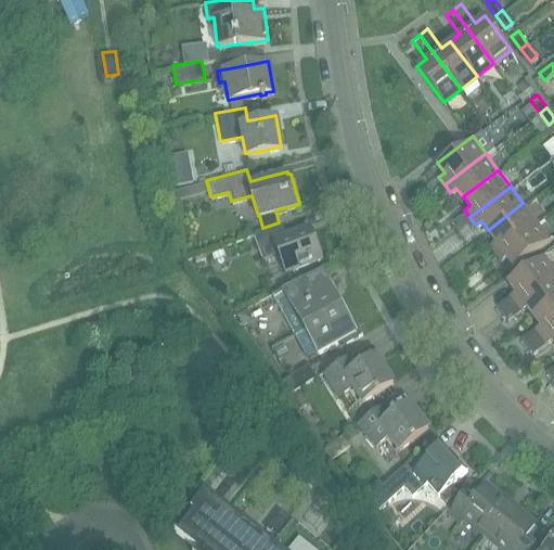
[(536,220),(523,203),(488,230),(494,239),(489,243),(494,251),(536,220)]
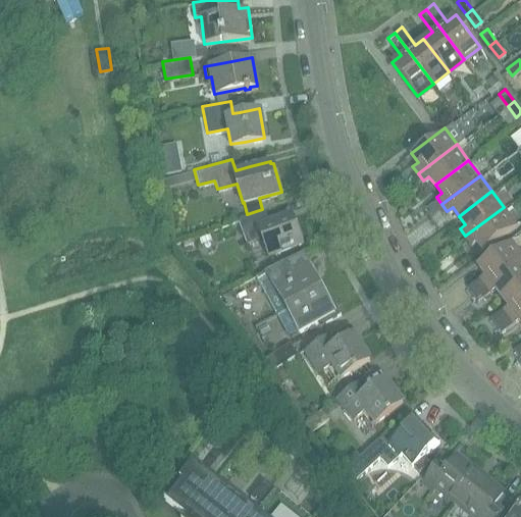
[(516,223),(504,207),(465,236),(470,243),(476,239),(483,248),(516,223)]
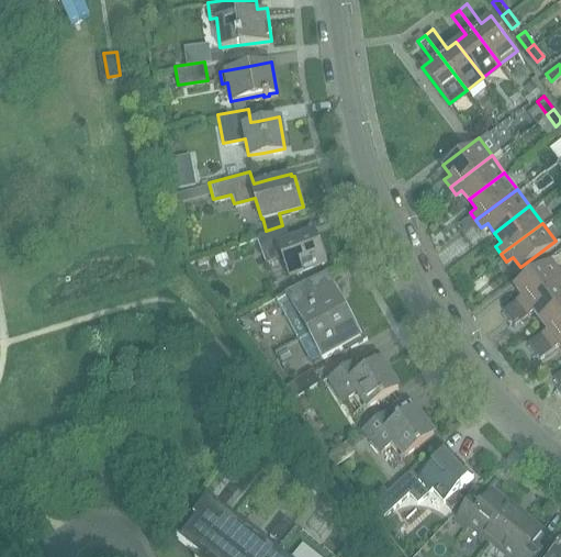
[(312,229),(291,236),(290,236),(284,224),(282,225),(266,231),(257,235),(266,260),(282,254),(289,273),(324,259),(312,229)]
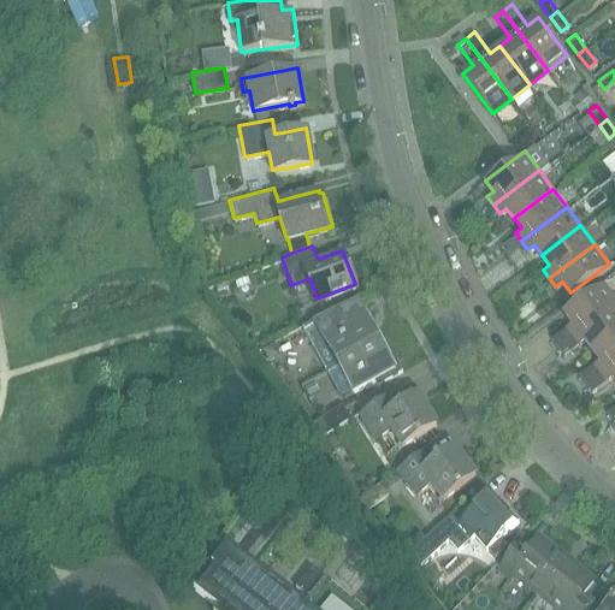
[(614,296),(603,280),(602,280),(563,309),(572,320),(550,336),(557,344),(614,300),(614,296)]
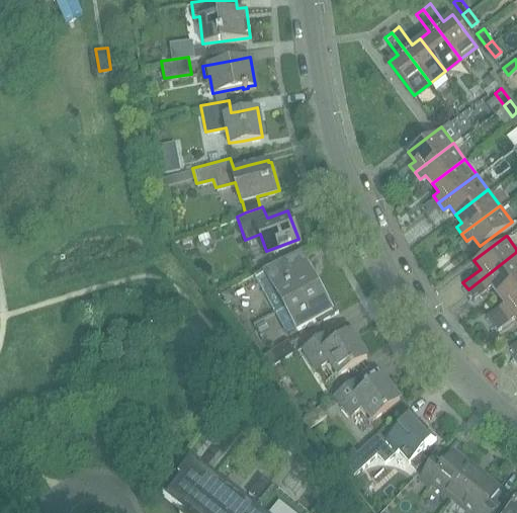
[(299,250),(253,272),(273,310),(312,288),(305,274),(314,269),(309,259),(306,260),(299,250)]
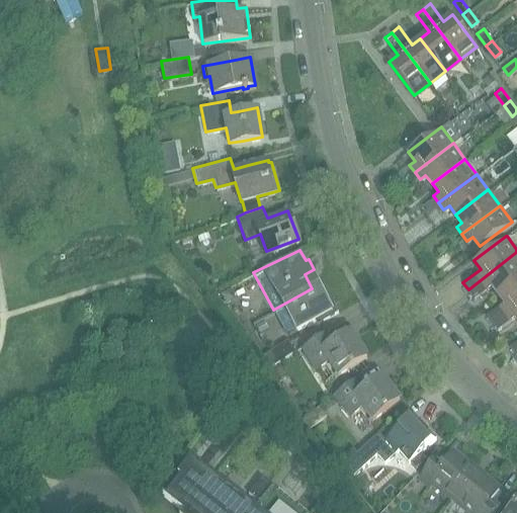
[(516,276),(516,252),(468,289),(474,296),(491,283),(498,291),(516,276)]
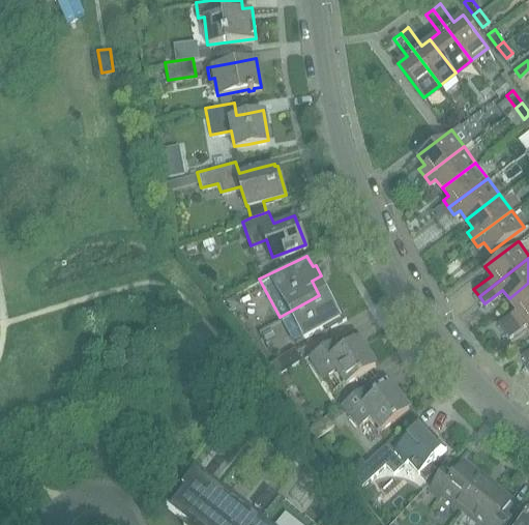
[(528,308),(528,283),(509,298),(516,308),(497,321),(503,328),(528,308)]
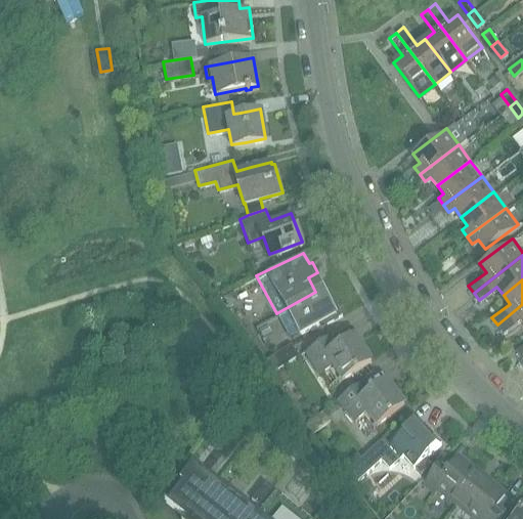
[(276,313),(288,333),(292,335),(323,317),(325,321),(341,313),(333,297),(322,303),(315,292),(276,313)]
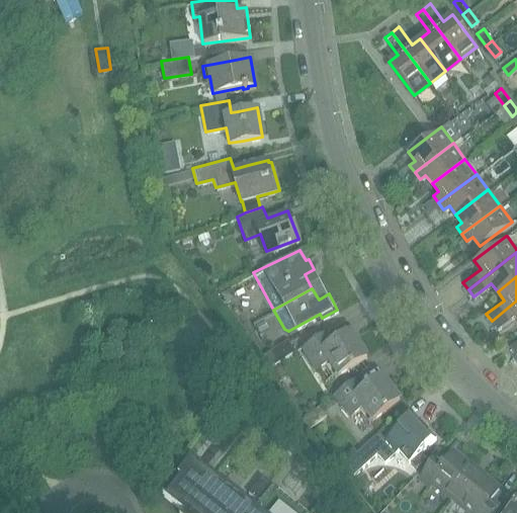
[(516,301),(492,321),(497,328),(514,315),(516,318),(516,301)]
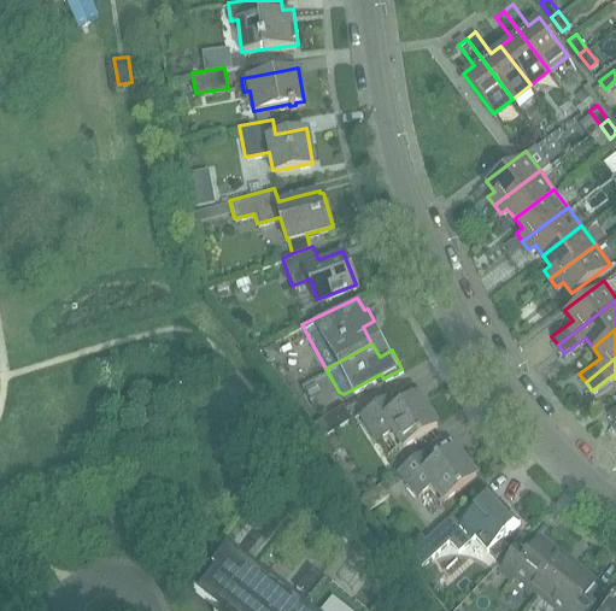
[(417,393),(397,405),(389,394),(361,411),(377,438),(393,428),(403,444),(436,423),(417,393)]
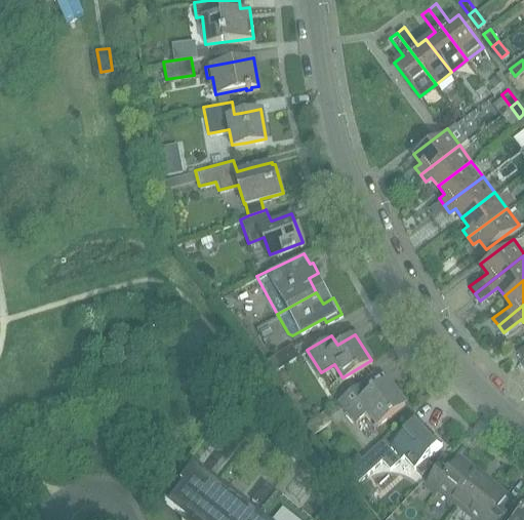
[(259,362),(269,375),(275,371),(274,369),(298,354),(291,342),(259,362)]
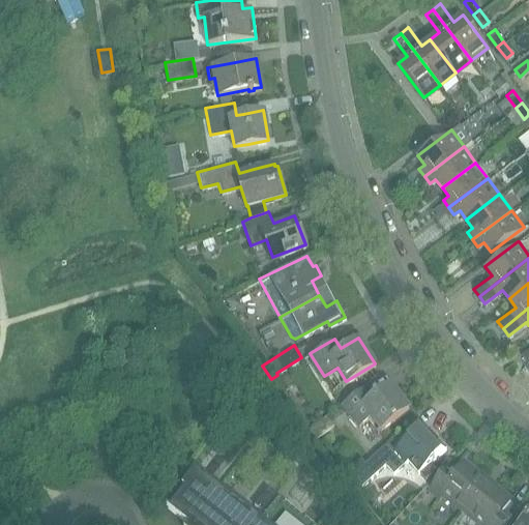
[(389,382),(373,395),(365,385),(343,402),(358,424),(371,414),(380,428),(408,407),(389,382)]
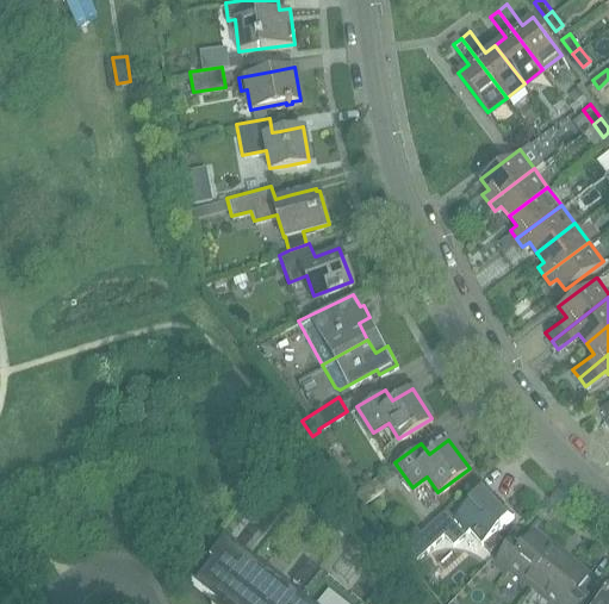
[(355,491),(364,503),(384,487),(376,477),(355,491)]
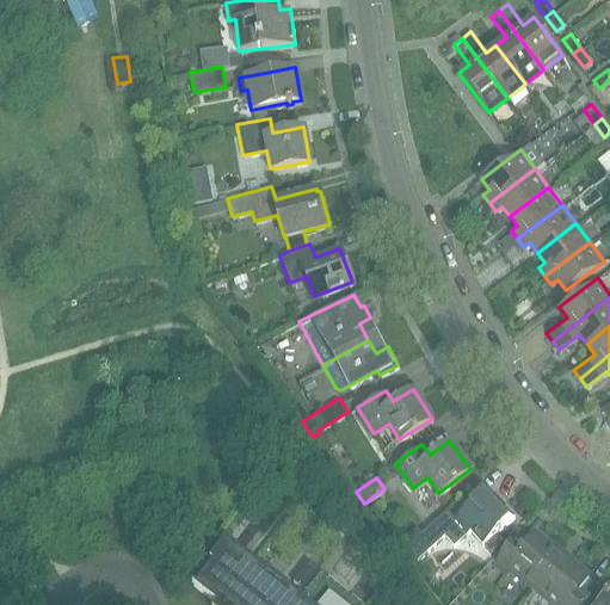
[(307,488),(319,505),(327,498),(315,482),(307,488)]
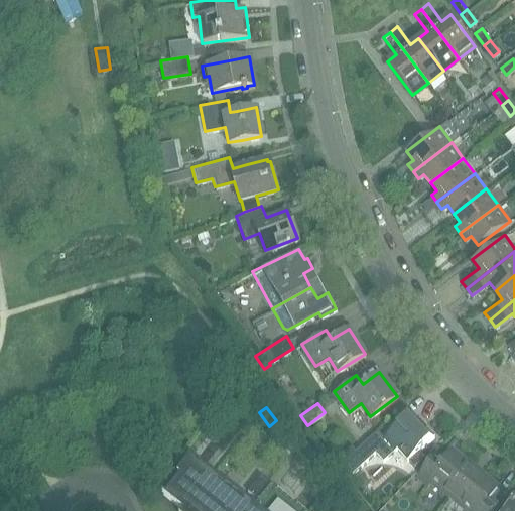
[(374,446),(367,438),(342,460),(352,470),(375,450),(383,459),(393,450),(394,450),(397,448),(406,459),(433,434),(412,410),(397,423),(382,437),(383,438),(374,446)]
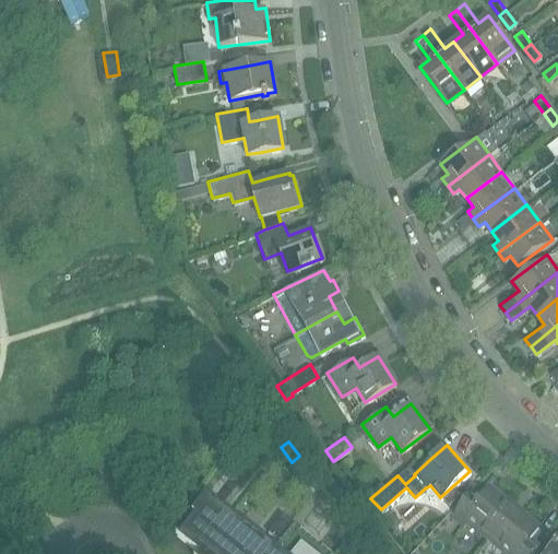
[(300,474),(311,490),(320,483),(309,469),(300,474)]
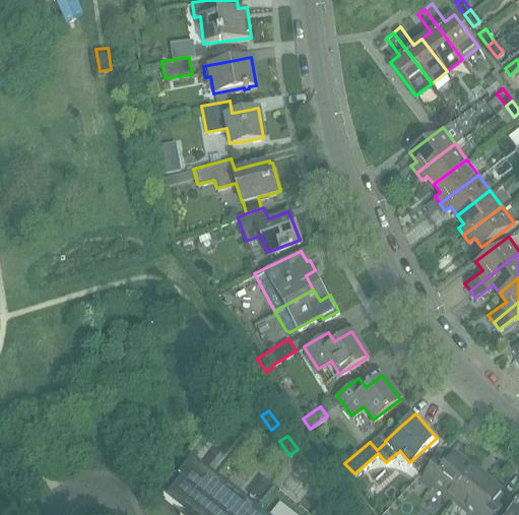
[(436,481),(455,498),(477,470),(472,466),(474,464),(470,461),(468,463),(456,453),(448,462),(437,454),(418,476),(432,487),(436,481)]
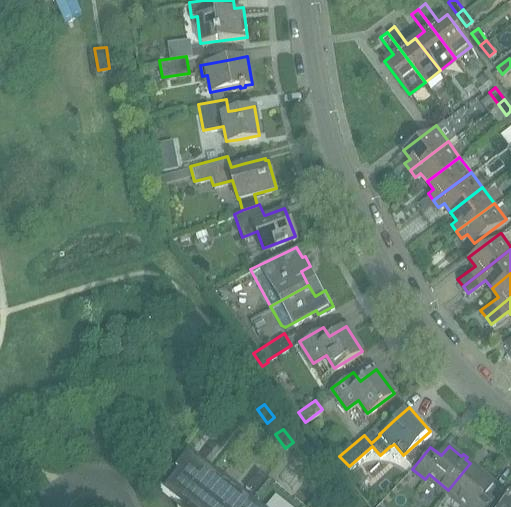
[(188,449),(175,466),(179,469),(175,474),(174,473),(163,487),(160,485),(159,486),(181,503),(177,506),(306,506),(258,469),(245,485),(251,490),(248,495),(223,476),(188,449)]
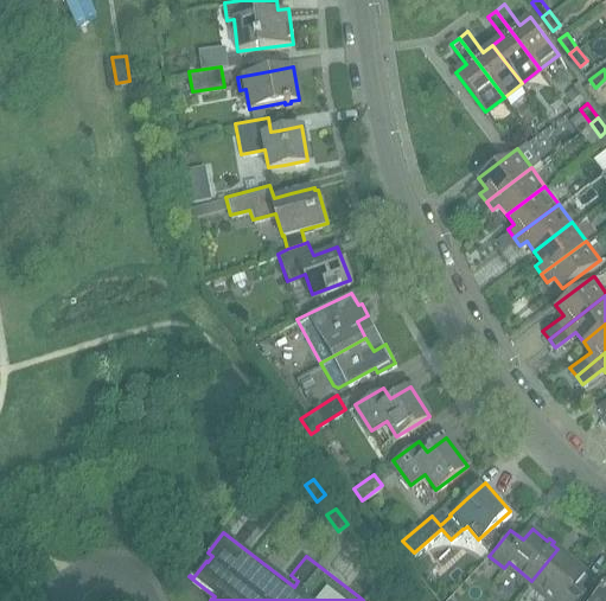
[(557,549),(531,581),(555,600),(554,600),(574,600),(584,590),(572,581),(581,569),(567,557),(569,555),(563,550),(562,552),(557,549)]
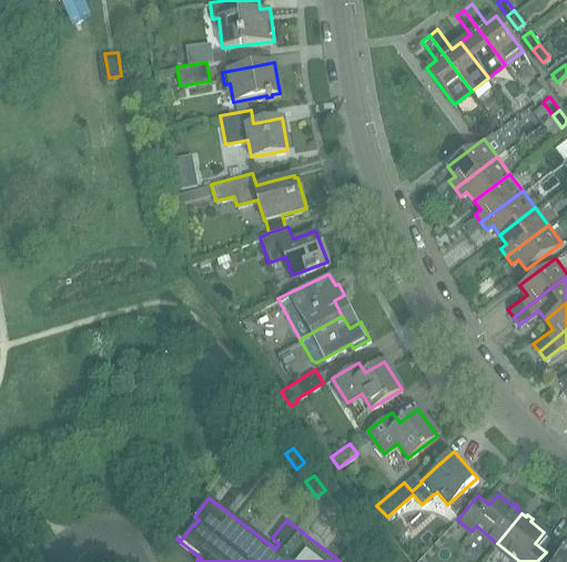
[(554,561),(566,561),(566,551),(563,549),(554,561)]
